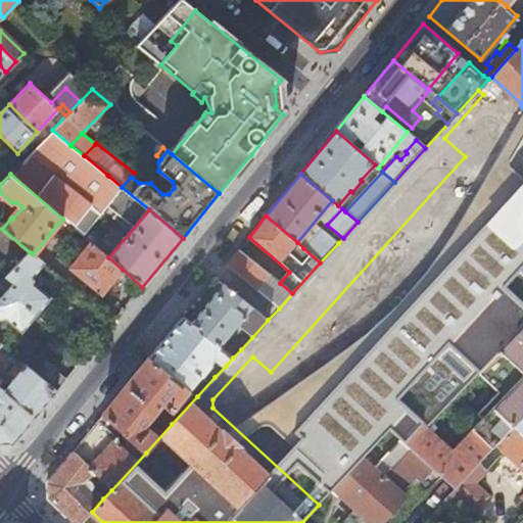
[(320,263),(338,243),(322,229),(303,248),(320,263)]
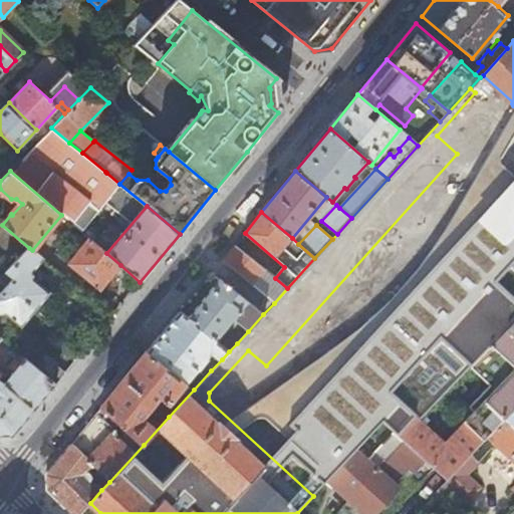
[(101,290),(120,265),(106,253),(89,238),(69,264),(101,290)]
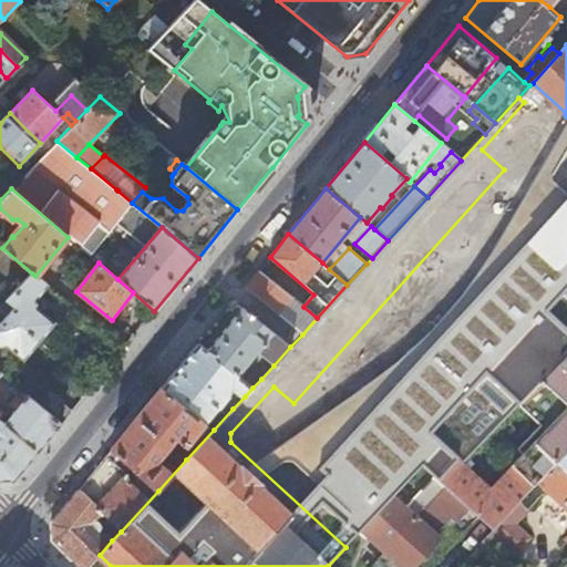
[(303,307),(260,269),(246,287),(302,334),(317,318),(303,307)]
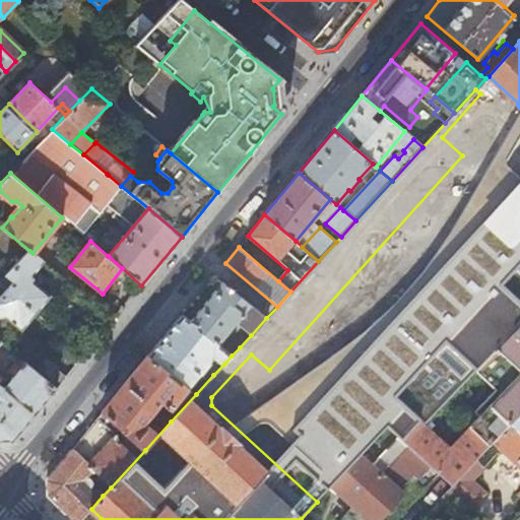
[(34,275),(45,262),(33,253),(29,251),(6,275),(13,281),(8,288),(37,312),(50,297),(34,282),(34,275)]
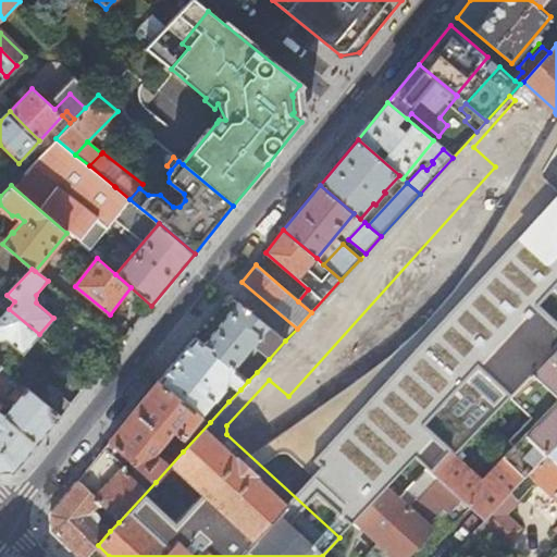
[(285,341),(240,302),(205,344),(235,369),(249,351),(254,355),(258,349),(269,359),(285,341)]
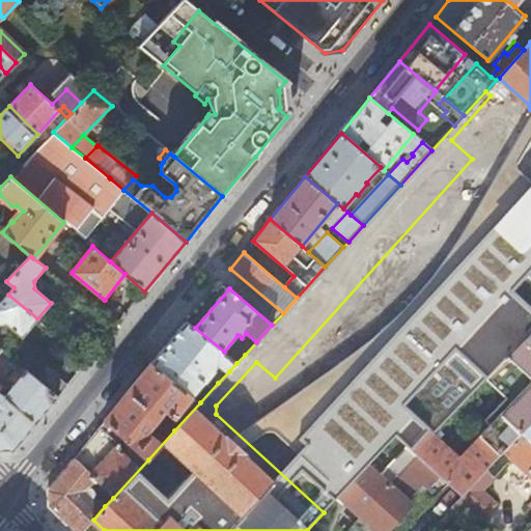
[(21,337),(37,318),(8,295),(2,302),(0,300),(0,325),(5,325),(21,337)]
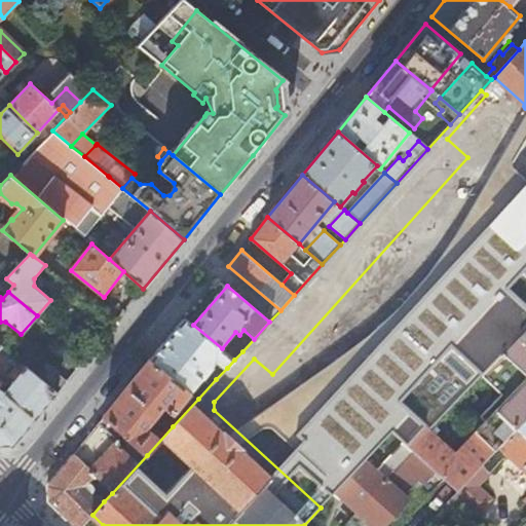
[(193,325),(185,317),(151,360),(190,391),(204,376),(205,376),(219,361),(224,366),(227,368),(234,360),(227,353),(222,348),(193,325)]
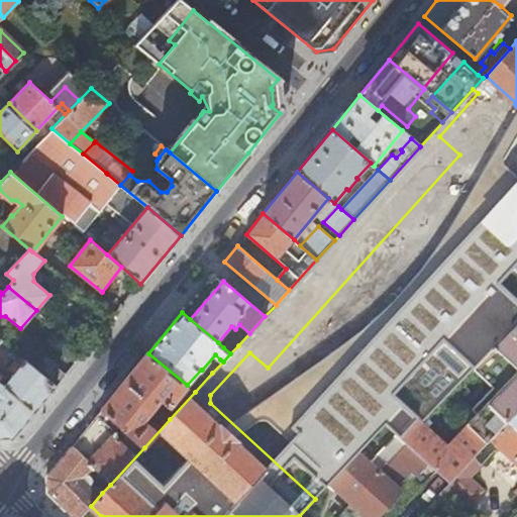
[(516,321),(474,368),(496,391),(486,402),(488,404),(508,420),(516,410),(516,321)]
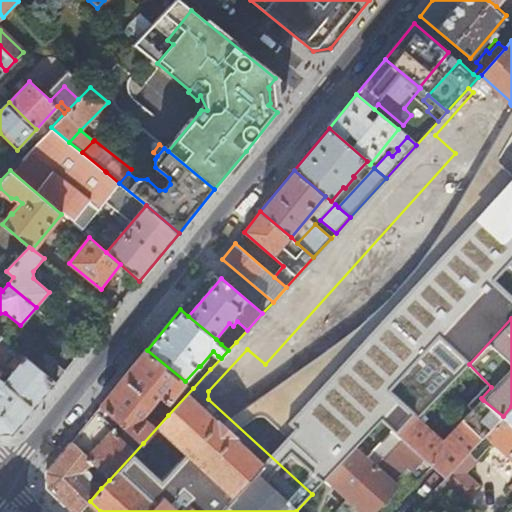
[(228,350),(236,342),(228,336),(221,344),(228,350)]
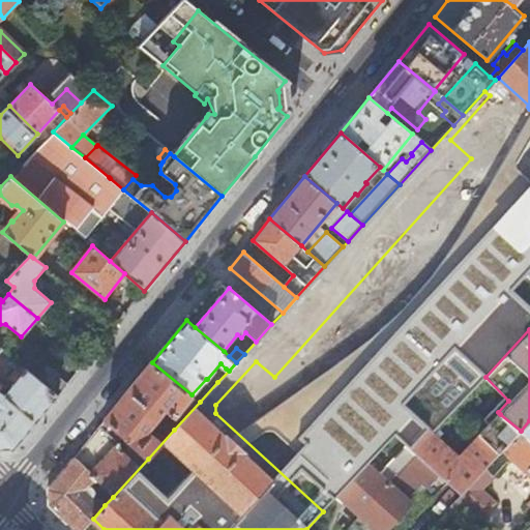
[(192,394),(152,362),(105,420),(139,450),(148,459),(174,430),(167,422),(153,436),(146,430),(164,410),(172,416),(192,394)]
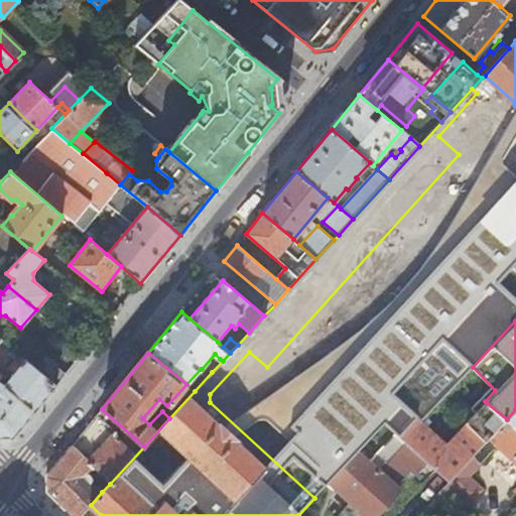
[(17,433),(56,386),(34,368),(19,355),(8,368),(14,373),(2,386),(0,383),(0,381),(3,377),(0,374),(0,437),(13,438),(17,433)]
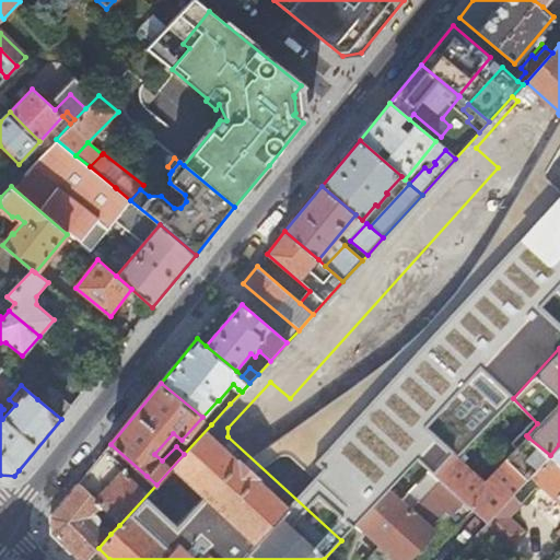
[(61,419),(72,406),(65,399),(65,396),(54,387),(47,386),(37,399),(61,419)]
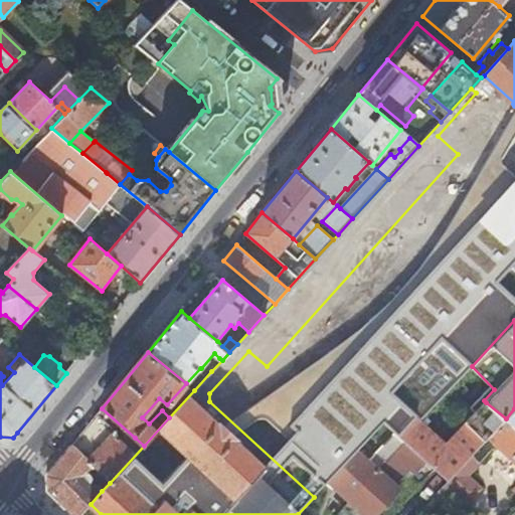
[(211,371),(222,360),(219,358),(214,360),(211,363),(209,367),(209,369),(211,371)]
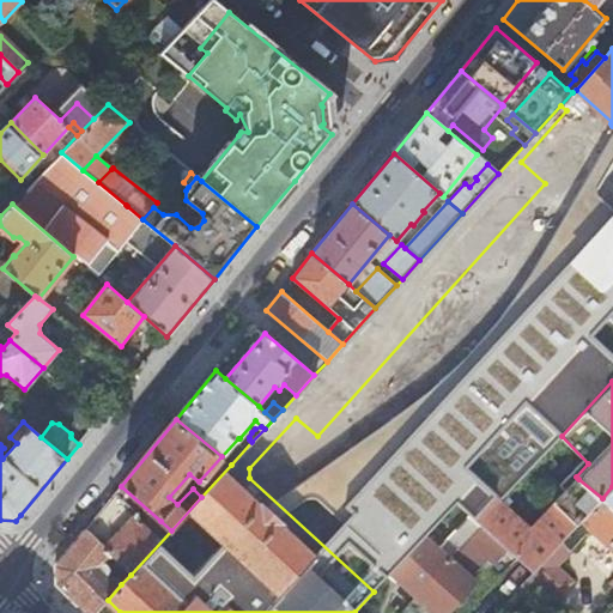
[(529,529),(495,497),(474,519),(481,526),(508,550),(533,572),(602,498),(578,479),(529,529)]
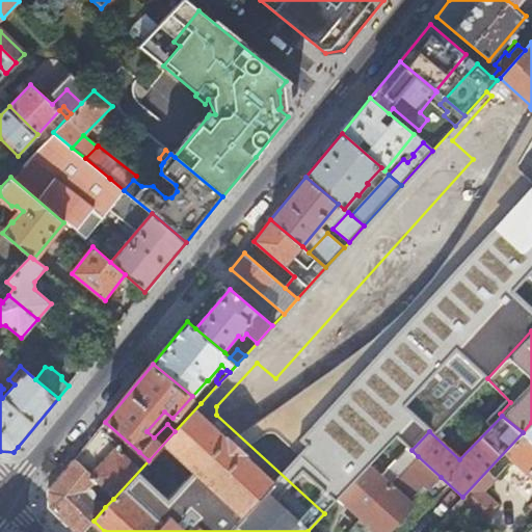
[(139,452),(105,422),(75,459),(91,475),(115,448),(131,461),(139,452)]
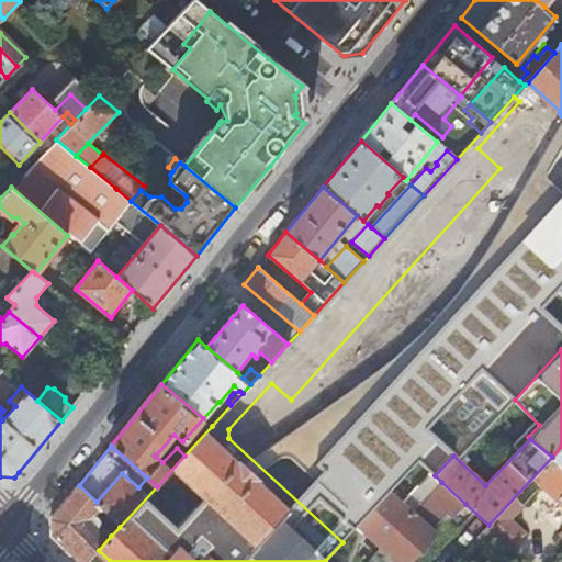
[(561,446),(552,457),(561,467),(561,446)]
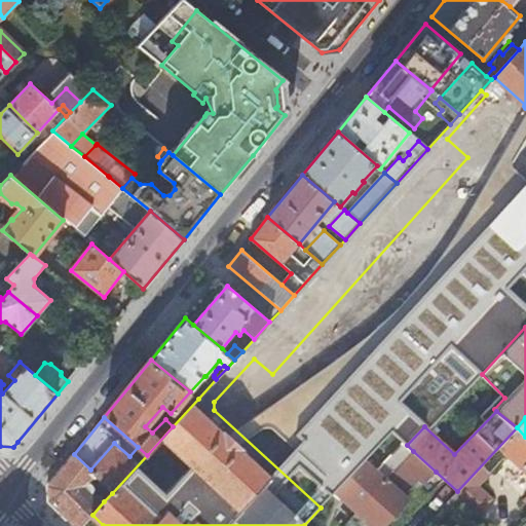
[(525,437),(517,427),(457,491),(477,510),(489,495),(480,486),(506,454),(525,473),(525,497),(523,500),(525,502),(525,437)]
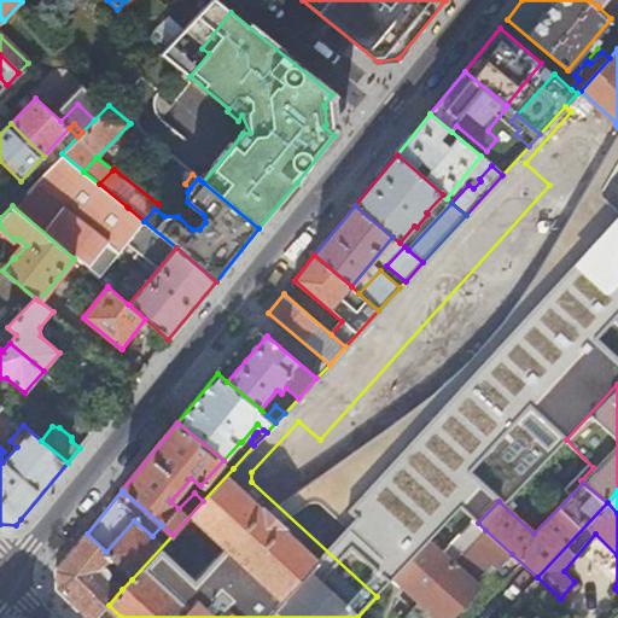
[(420,600),(439,617),(450,617),(481,587),(473,579),(490,563),(497,570),(512,554),(485,530),(472,543),(420,600)]
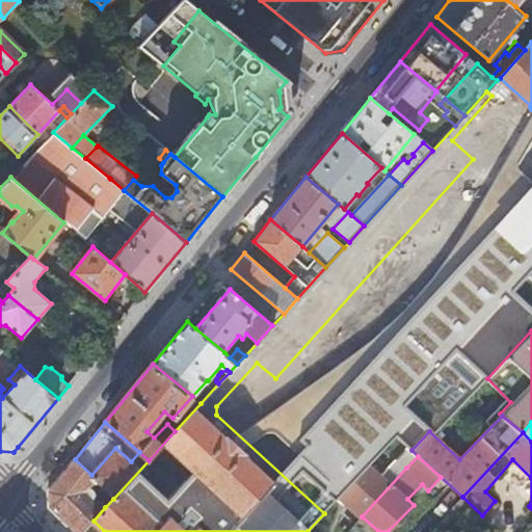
[(369,466),(341,497),(362,516),(406,468),(397,458),(380,477),(369,466)]
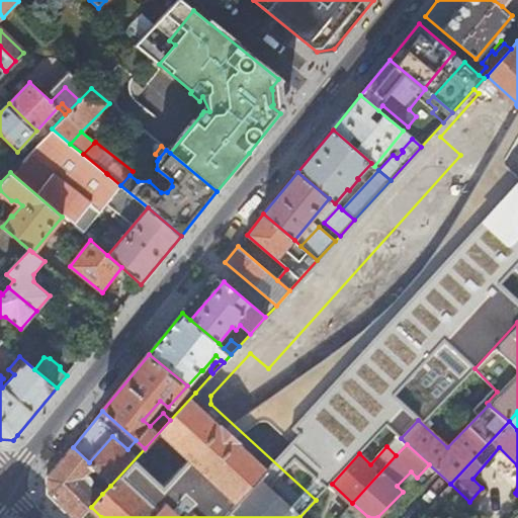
[(89,462),(73,447),(47,479),(49,494),(73,517),(80,517),(91,507),(102,494),(92,485),(94,482),(93,478),(89,473),(95,467),(89,462)]
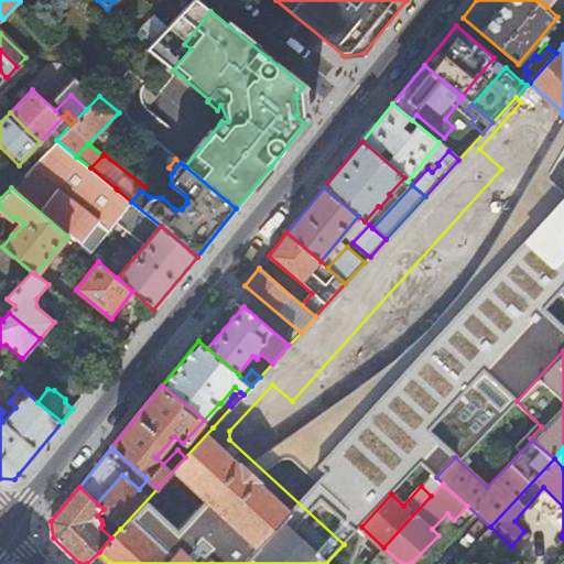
[(511,546),(490,527),(484,533),(475,543),(496,563),(511,546)]
